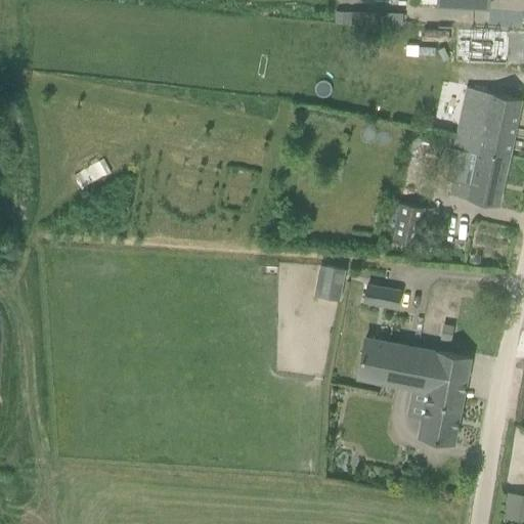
[(334,22),(347,22),(348,10),(345,9),(335,9),(334,22)]
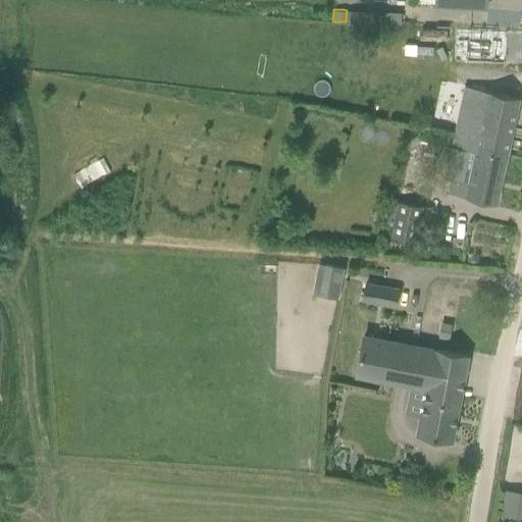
[(346,21),(346,22),(400,24),(400,12),(347,10),(346,21)]
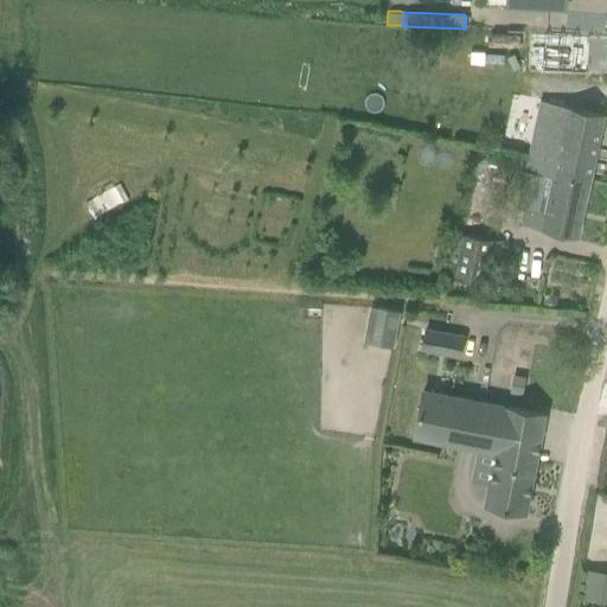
[(541,100),(529,158),(554,163),(553,171),(589,178),(604,114),(541,100)]
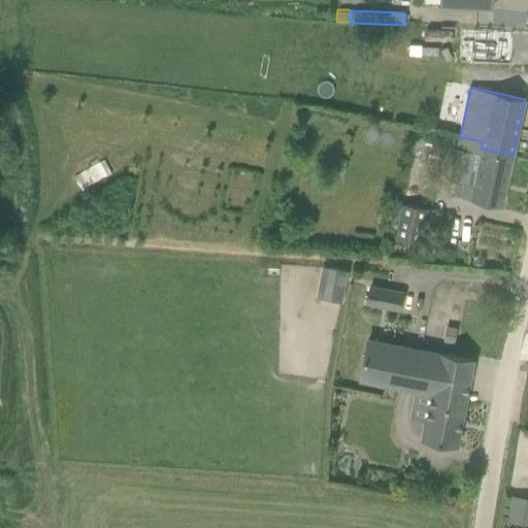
[(482,141),(460,137),(454,165),(459,166),(454,195),(469,198),(469,199),(501,206),(513,155),(481,149),(482,141)]
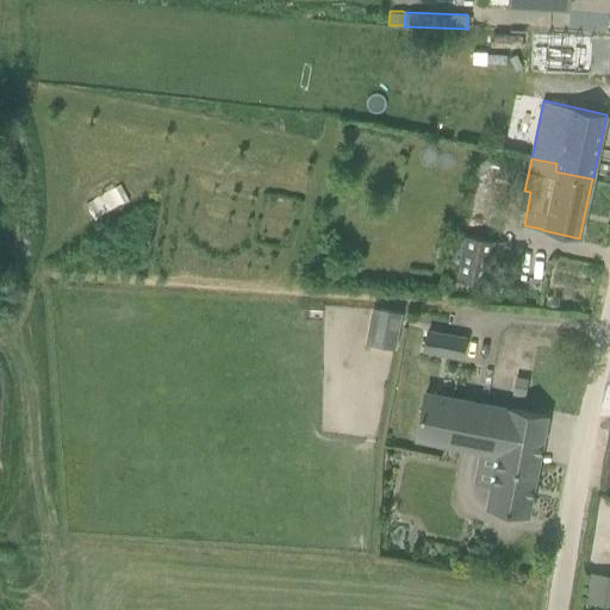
[(455,277),(484,282),(492,242),(465,237),(455,277)]
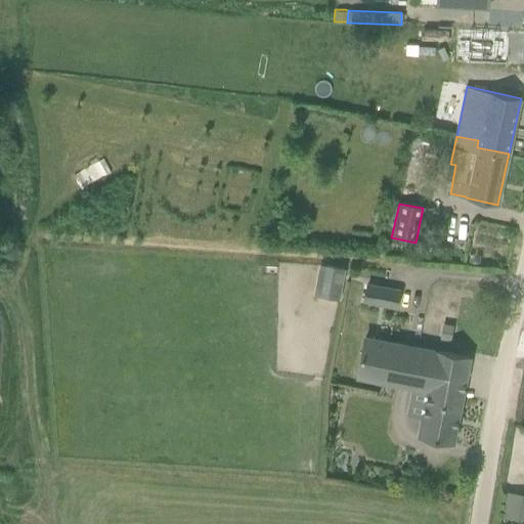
[(364,300),(396,307),(399,291),(367,285),(364,300)]
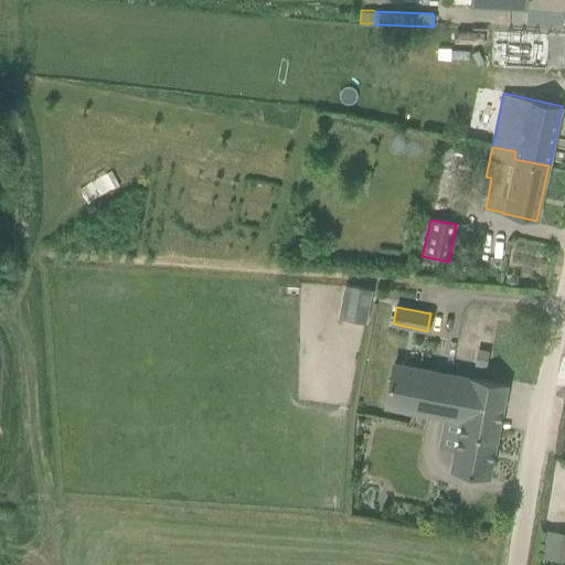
[(385,403),(461,418),(470,377),(394,362),(385,403)]
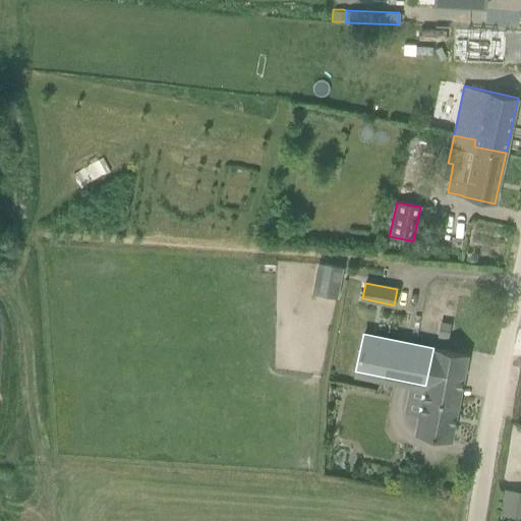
[(433,348),(425,386),(416,431),(450,439),(466,355),(433,348)]
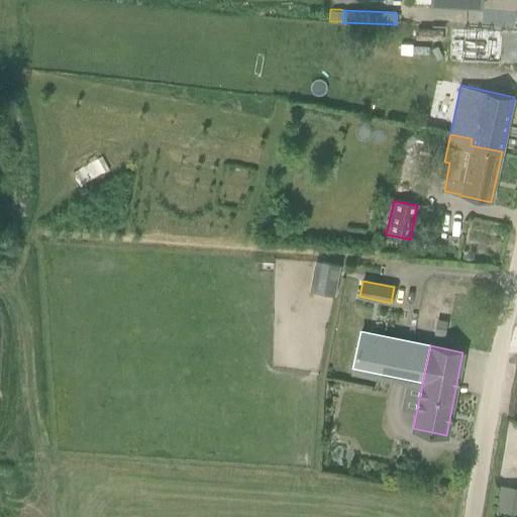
[(516,511),(516,486),(501,483),(497,508),(516,511)]
